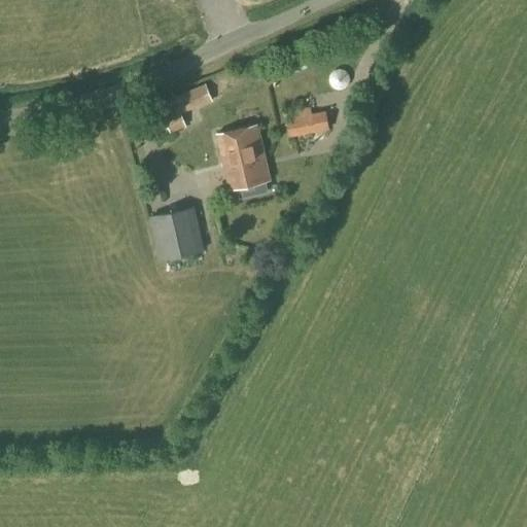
[(169,134),(185,128),(179,113),(211,102),(205,85),(157,103),(169,134)]
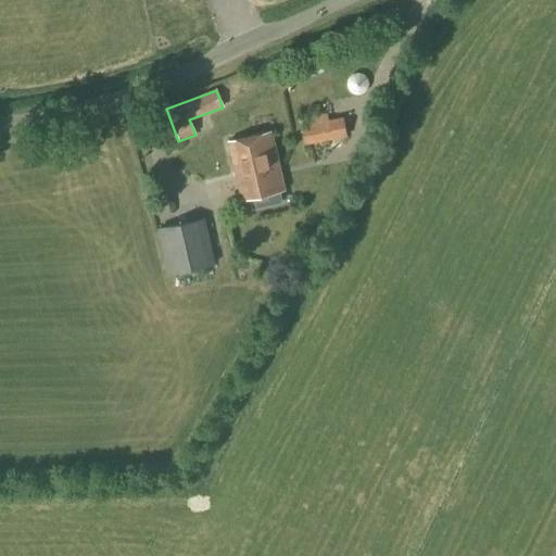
[(328,121),(327,114),(299,118),(304,144),(346,138),(343,117),(328,121)]
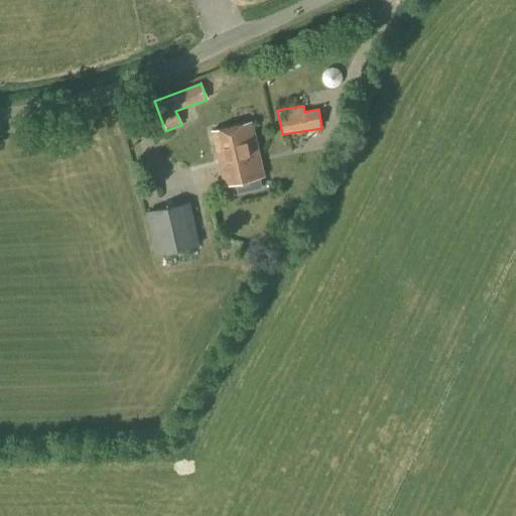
[(262,188),(260,177),(263,176),(251,124),(211,133),(223,185),(235,182),(238,195),(262,188)]
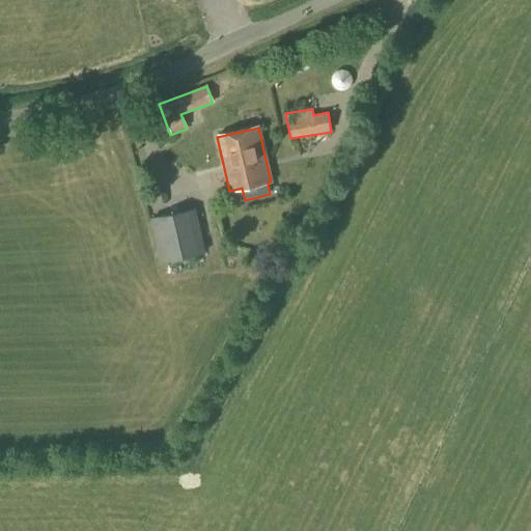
[(160,262),(204,252),(195,208),(150,218),(160,262)]
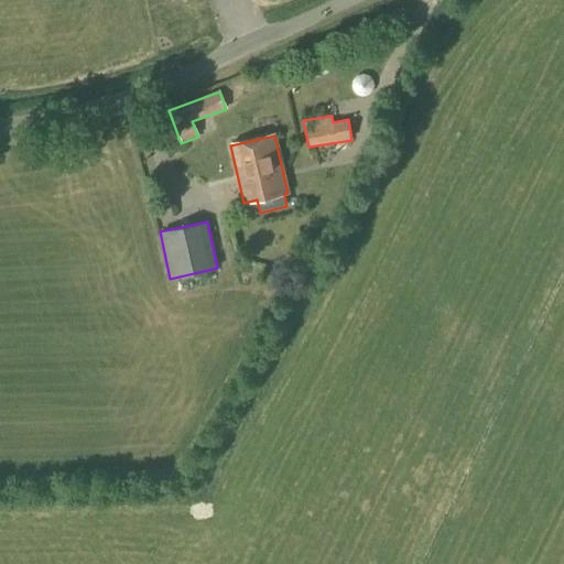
[(185,283),(188,296),(214,289),(210,277),(185,283)]
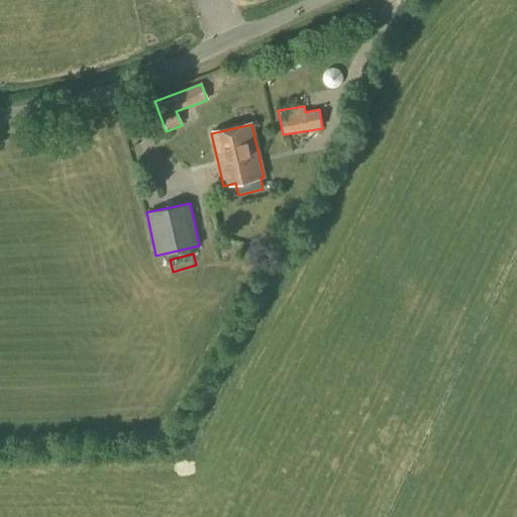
All buildings are outlined.
